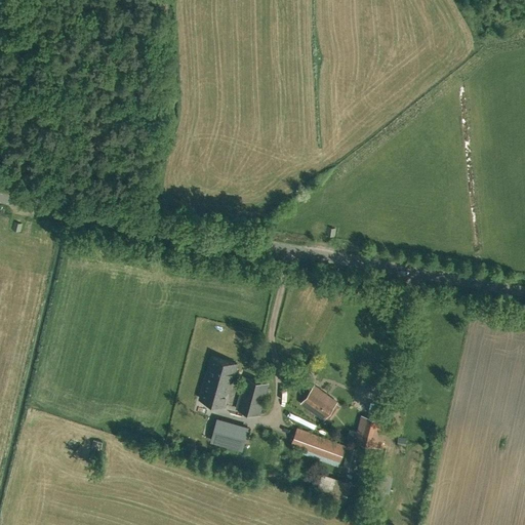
[(22,225),(13,223),(11,231),(19,233),(22,225)]
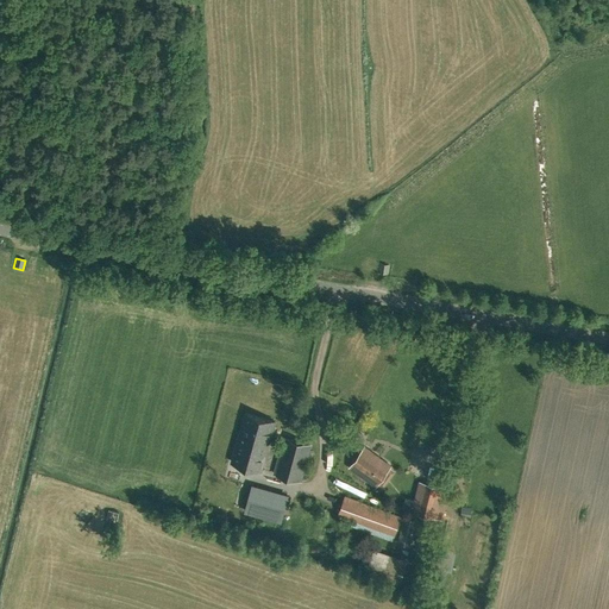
[(380,264),(378,274),(389,275),(390,265),(380,264)]
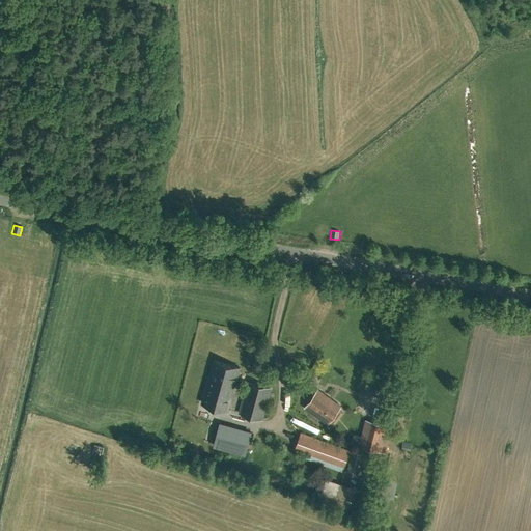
[(201,403),(228,411),(241,367),(213,359),(201,403)]
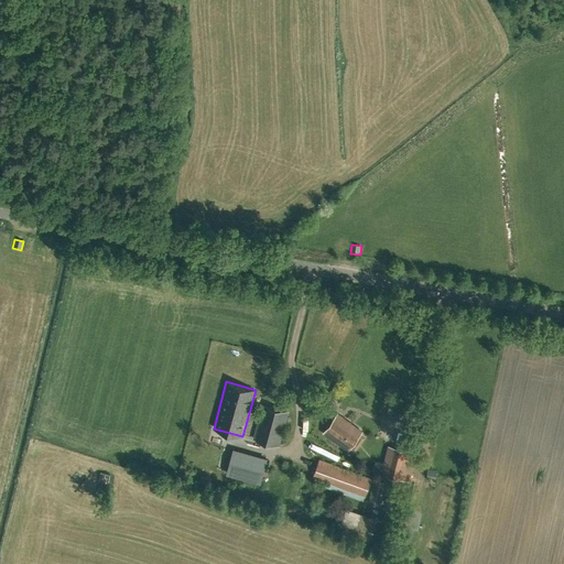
[(337,402),(329,398),(325,405),(333,409),(337,402)]
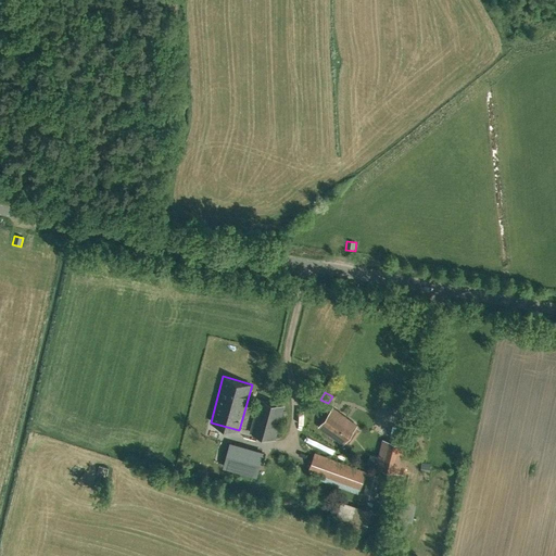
[(258,400),(249,433),(276,440),(285,406),(258,400)]
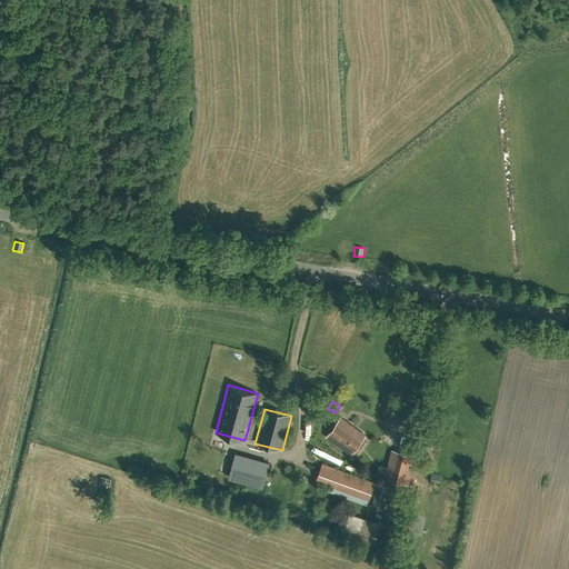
[(369,441),(363,437),(365,435),(340,418),(327,437),(350,455),(352,452),(358,457),(369,441)]
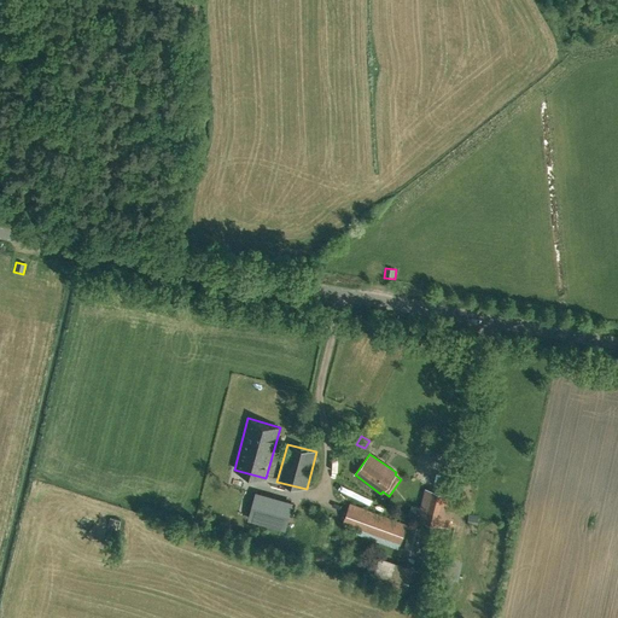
[(419,519),(443,525),(450,495),(426,489),(419,519)]
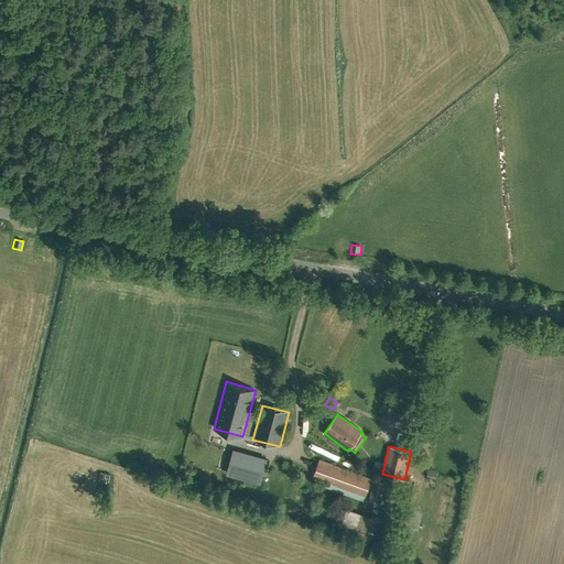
[(232,448),(226,475),(260,484),(268,458),(232,448)]
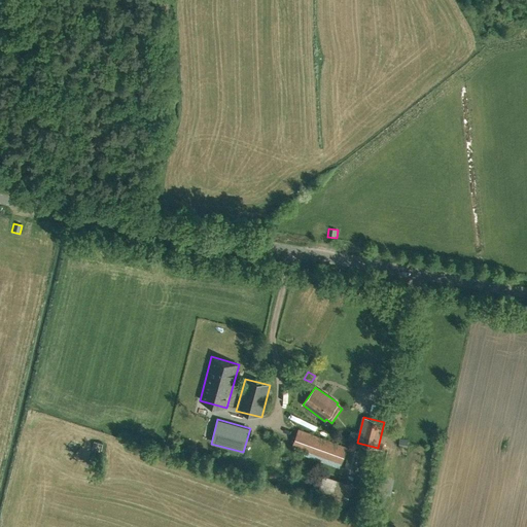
[(341,465),(346,450),(347,447),(336,443),(297,429),(292,447),(326,459),(326,461),(341,465)]
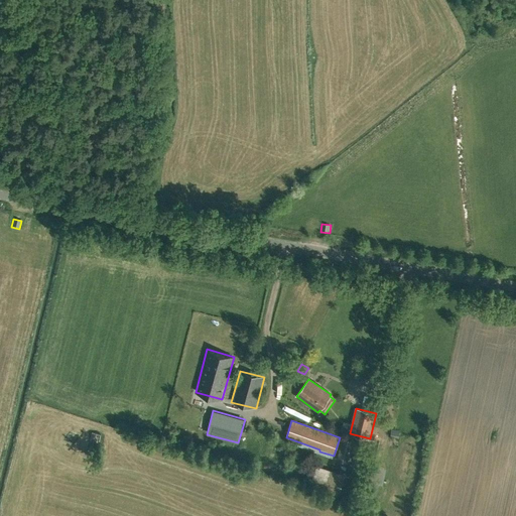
[(349,461),(363,464),(369,441),(344,433),(337,460),(348,463),(349,461)]
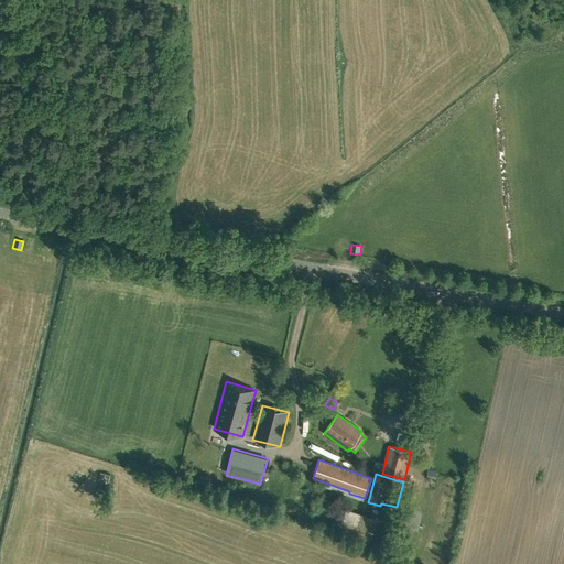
[(212,478),(202,476),(199,483),(209,485),(212,478)]
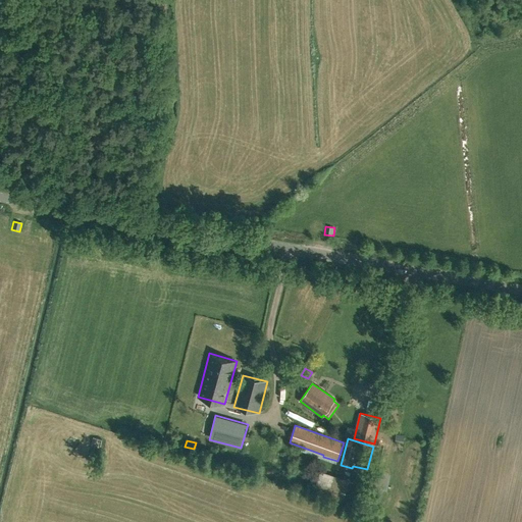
[(320,470),(314,492),(342,502),(349,480),(320,470)]
